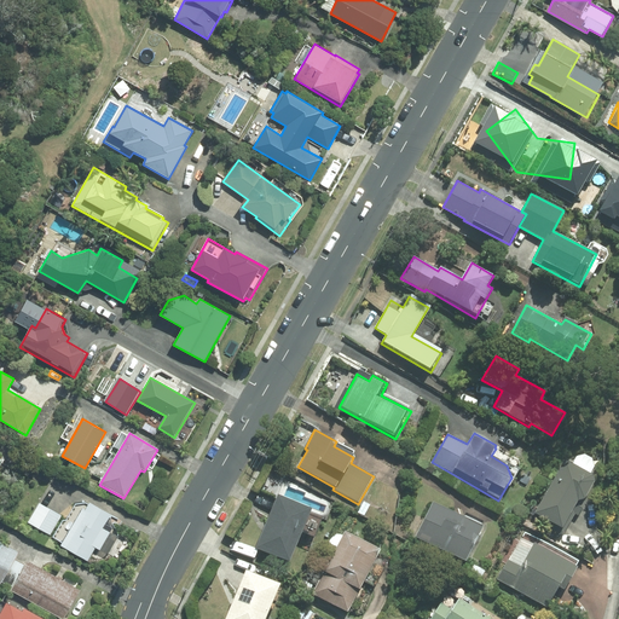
[(576,514),(578,515),(586,502),(584,501),(586,499),(596,481),(595,475),(566,460),(549,490),(548,489),(532,516),(547,525),(547,526),(563,536),(576,514)]
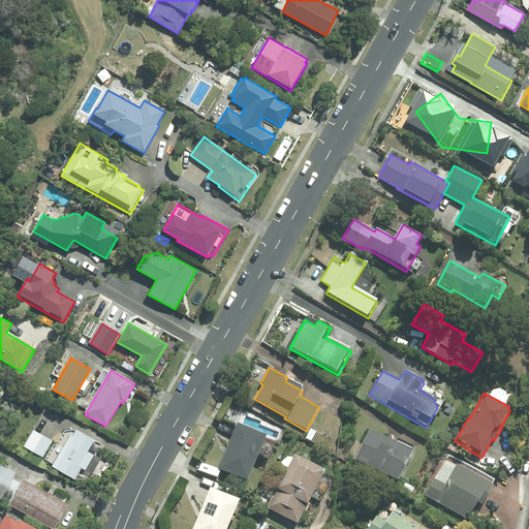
[(249,481),(268,436),(238,424),(218,469),(249,481)]
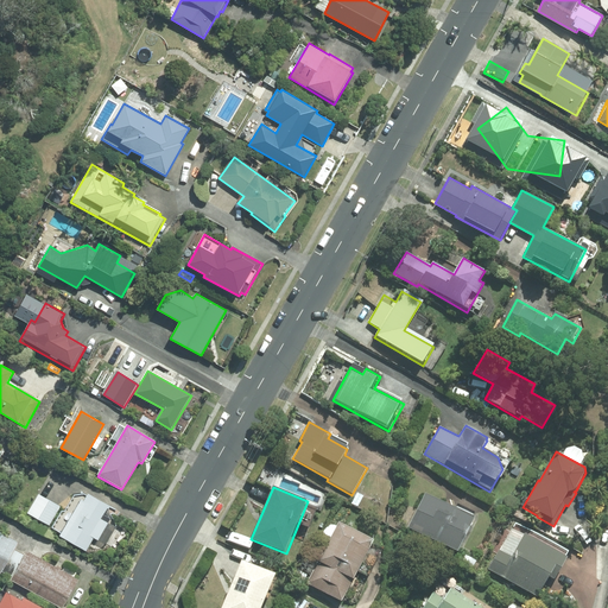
[(356,507),(362,496),(356,493),(352,504),(356,507)]
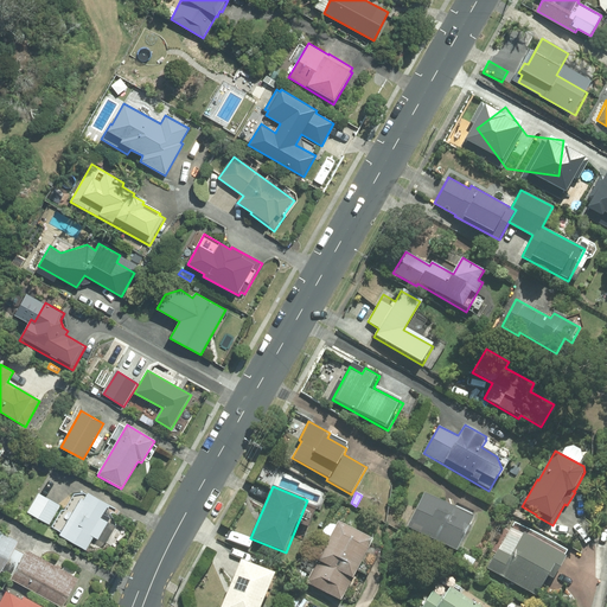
[(407,528),(459,553),(475,517),(425,492),(407,528)]
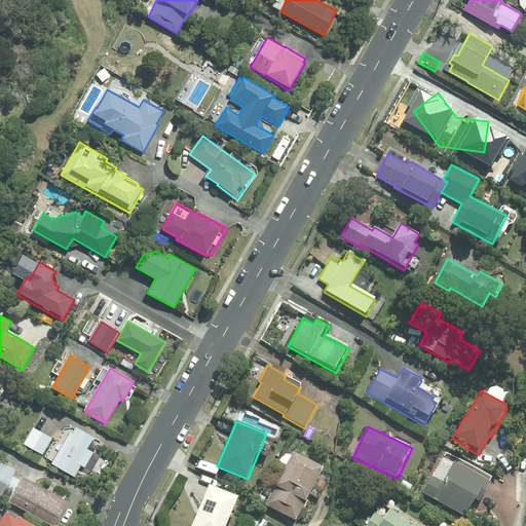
[(24,444),(43,454),(52,438),(33,427),(24,444)]
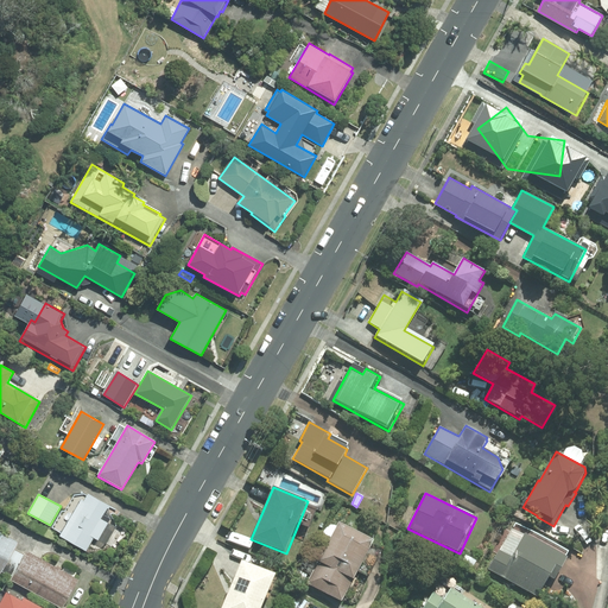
[(59,536),(87,551),(94,538),(99,540),(109,524),(103,520),(112,506),(88,494),(83,502),(81,500),(59,536)]
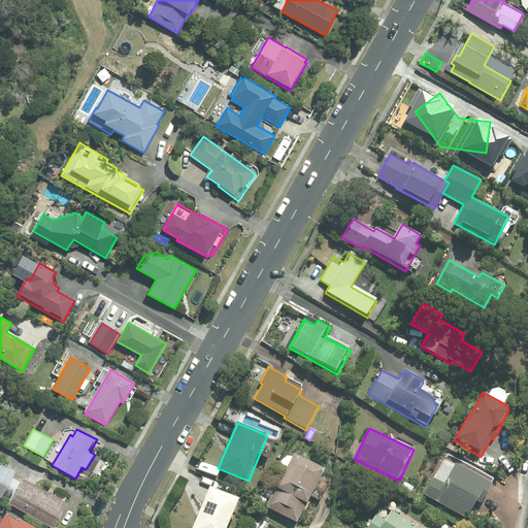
[(266,506),(296,523),(325,469),(295,453),(266,506)]
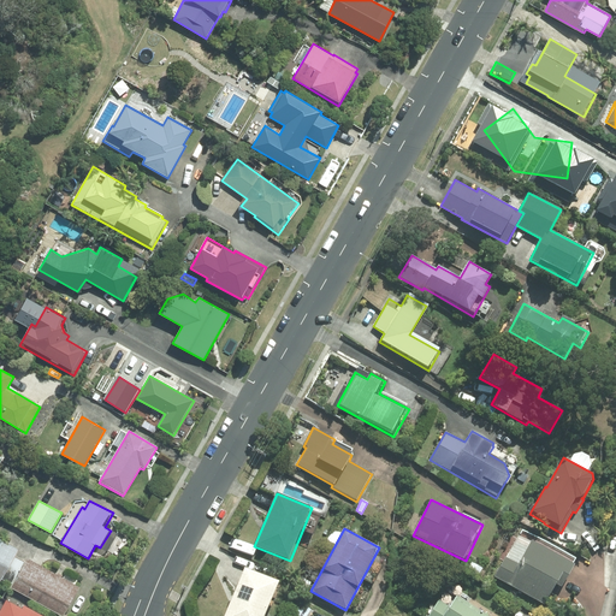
[(0,581),(1,582),(19,550),(0,539),(0,581)]
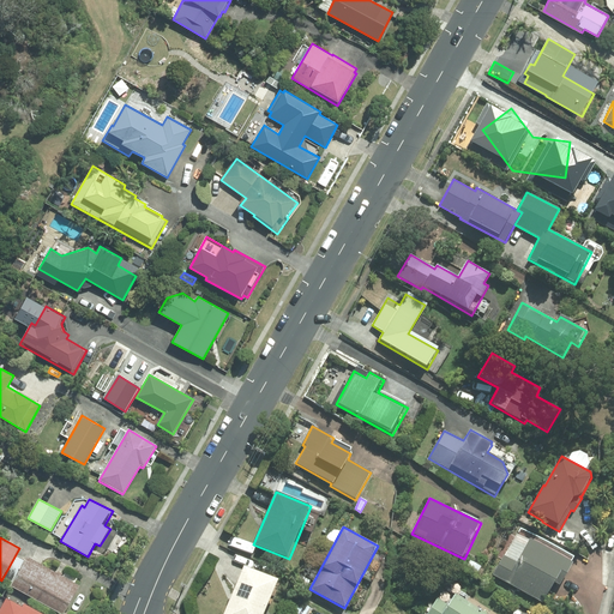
[(504,555),(493,576),(543,603),(555,583),(561,585),(575,564),(530,539),(517,563),(504,555)]
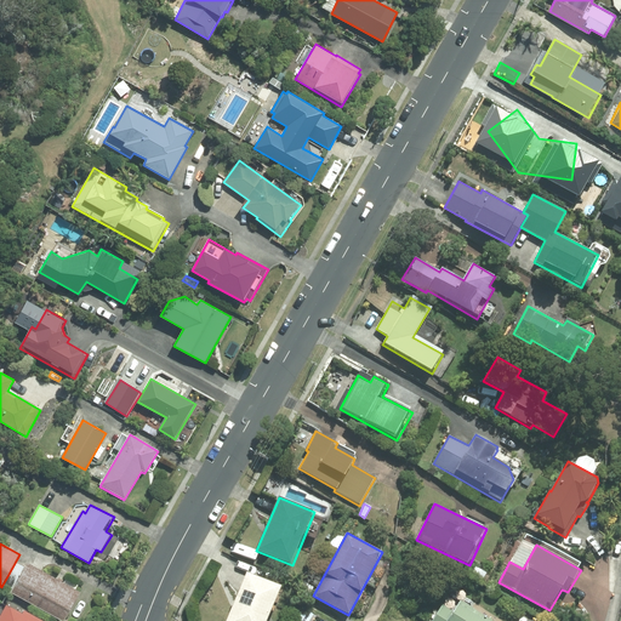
[(11,593),(60,620),(64,620),(81,593),(28,563),(11,593)]
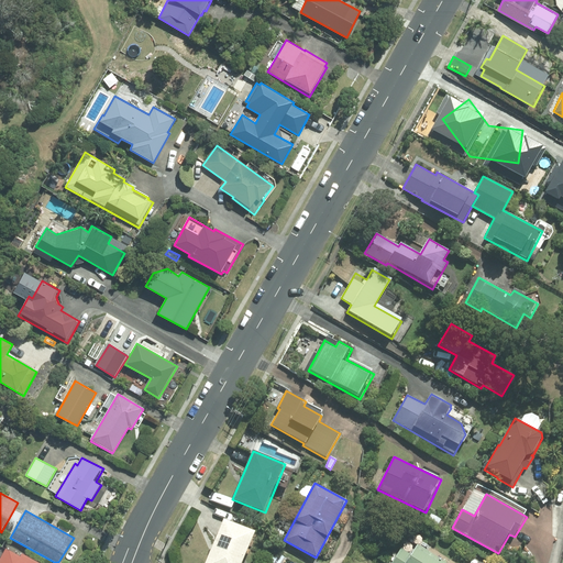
[(442,519),(433,515),(430,522),(438,527),(442,519)]
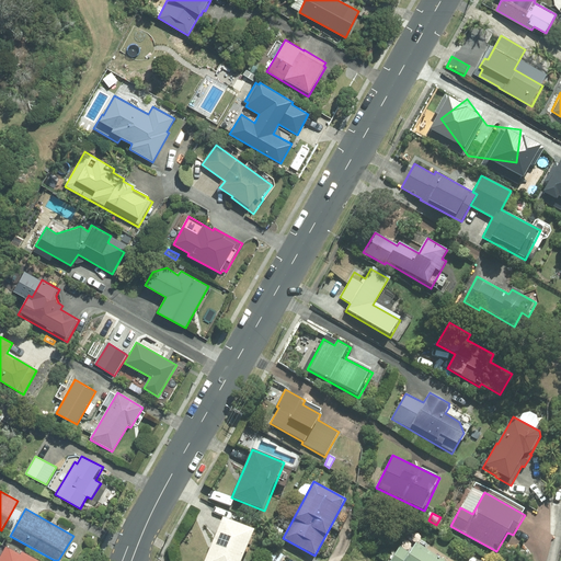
[(242,560),(255,530),(224,516),(204,560),(242,560)]
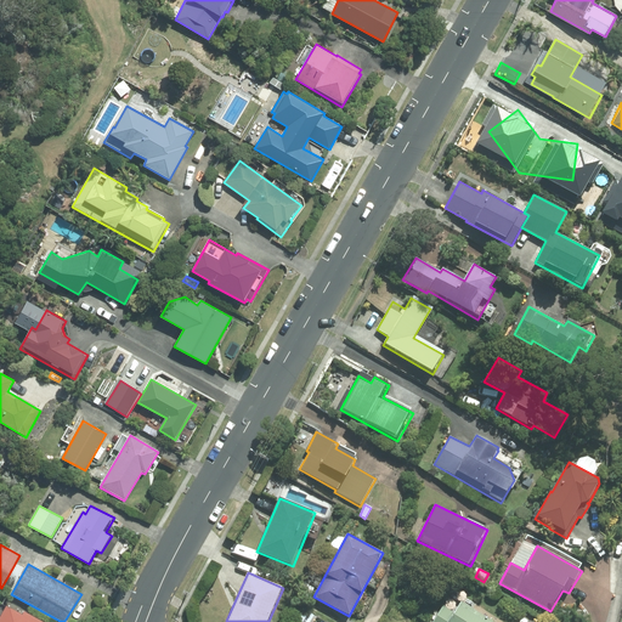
[(490,621),(461,601),(453,612),(442,606),(431,621),(490,621)]
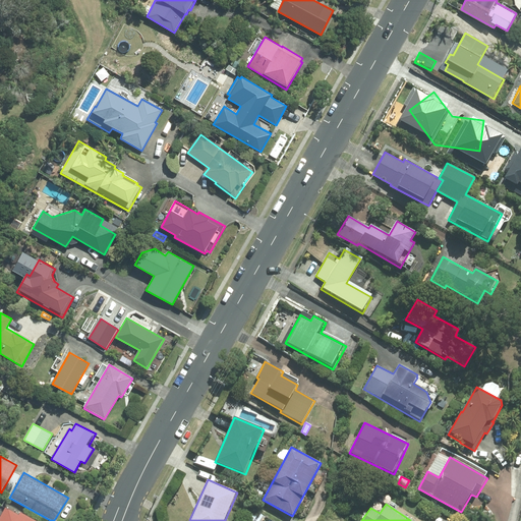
[(19,515),(5,508),(0,517),(0,520),(37,520),(20,512),(19,515)]
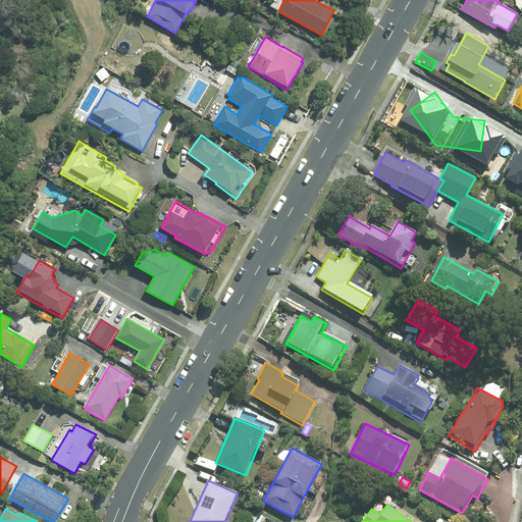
[(252,521),(260,521),(264,517),(255,511),(250,520),(252,521)]
